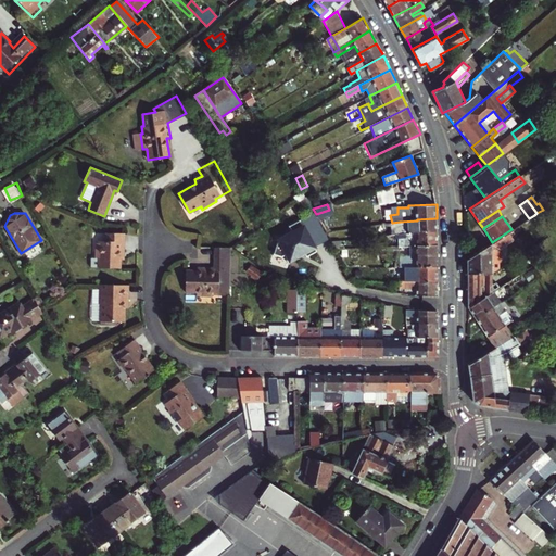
[(327,234),(318,217),(311,222),(314,227),(307,231),(314,241),(327,234)]
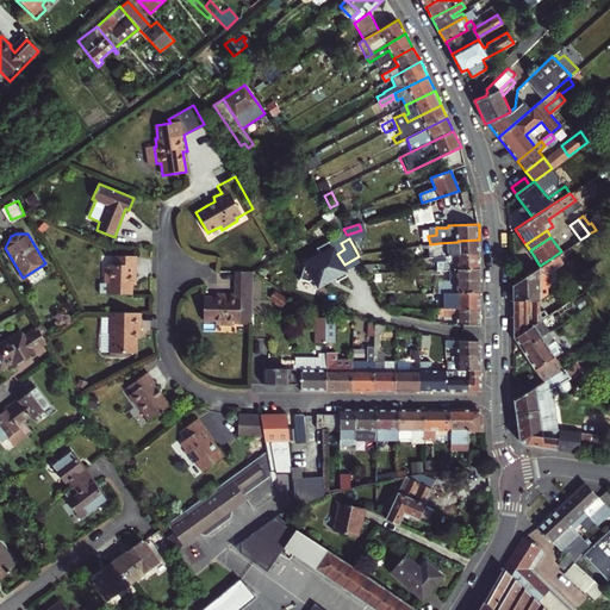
[(479,254),(479,240),(458,241),(458,242),(439,243),(440,251),(431,251),(433,257),(459,254),(479,254)]
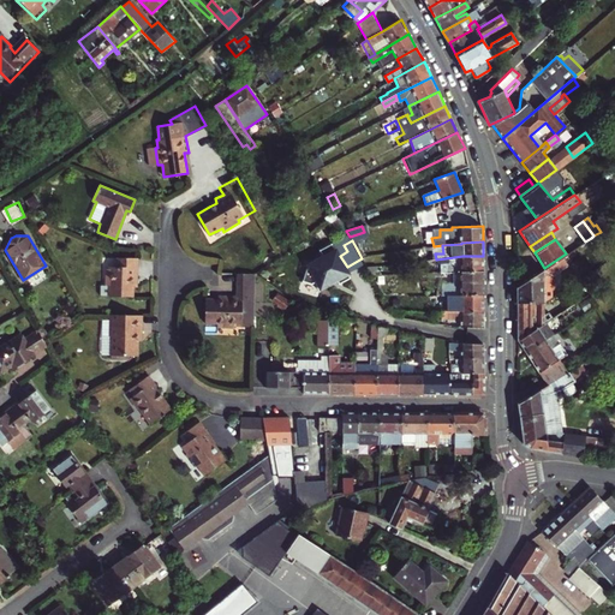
[(351,279),(332,244),(306,269),(303,281),(312,284),(315,282),(320,291),(332,285),(339,285),(351,279)]
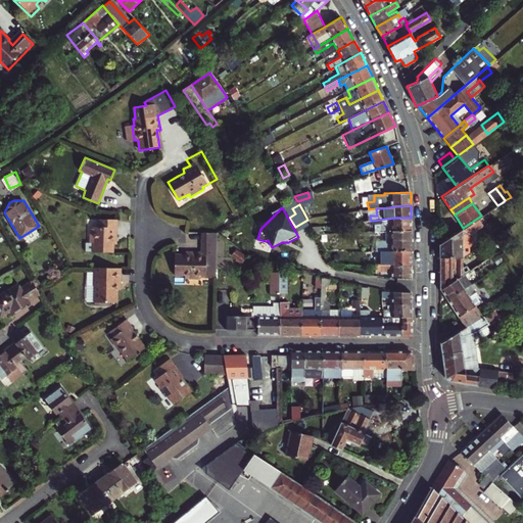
[(486,223),(481,216),(463,228),(439,243),(439,256),(463,256),(463,246),(469,245),(469,234),(486,223)]
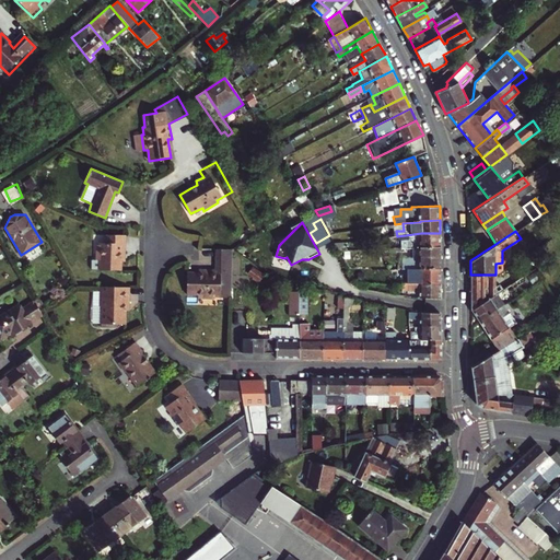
[(421,233),(397,236),(393,236),(393,241),(400,241),(401,247),(412,247),(419,247),(440,246),(440,233),(421,233)]
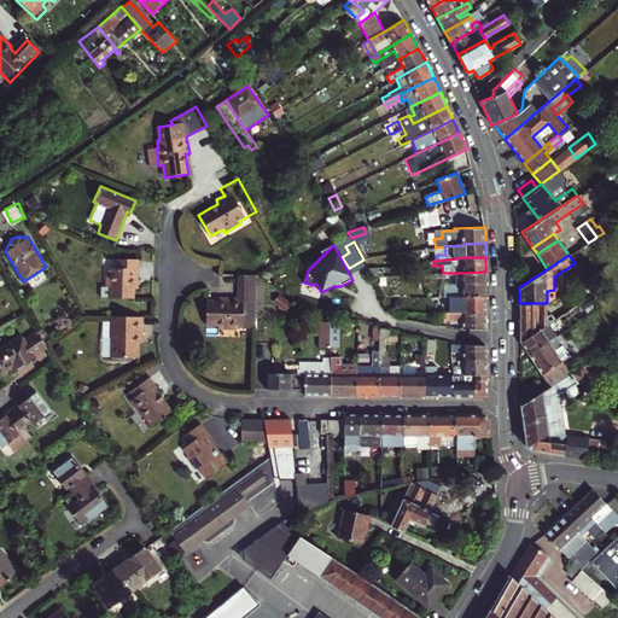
[(134,298),(134,290),(134,280),(139,280),(139,260),(120,258),(120,268),(109,267),(109,270),(106,270),(105,285),(110,286),(110,297),(134,298)]
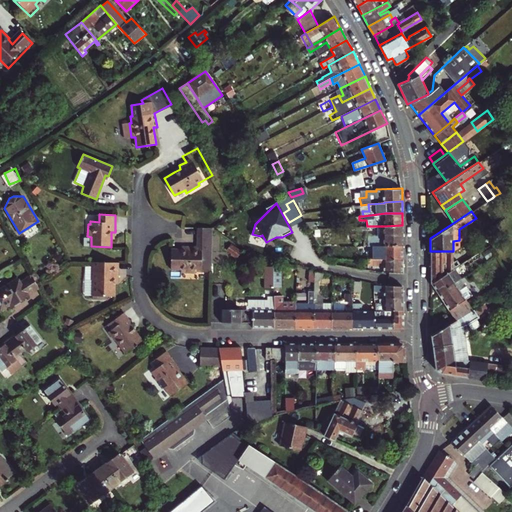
[(373,245),(403,245),(402,225),(383,226),(383,235),(377,235),(367,235),(367,245),(373,245)]
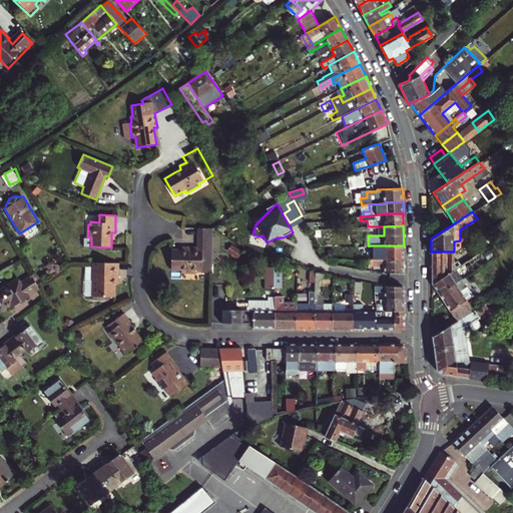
[(480,245),(482,249),(494,241),(492,237),(480,245)]
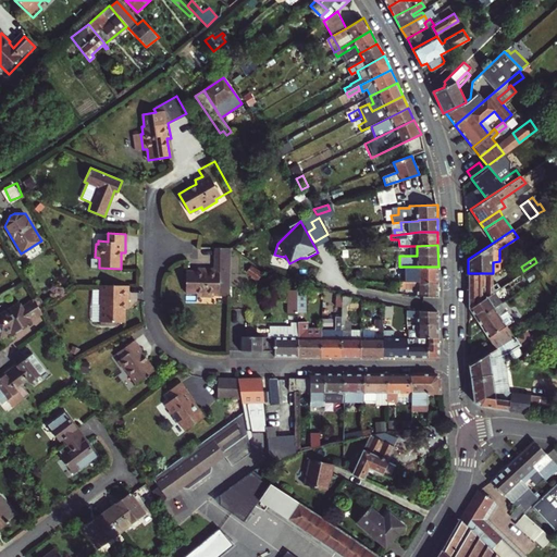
[(247,272),(258,280),(262,274),(251,267),(247,272)]
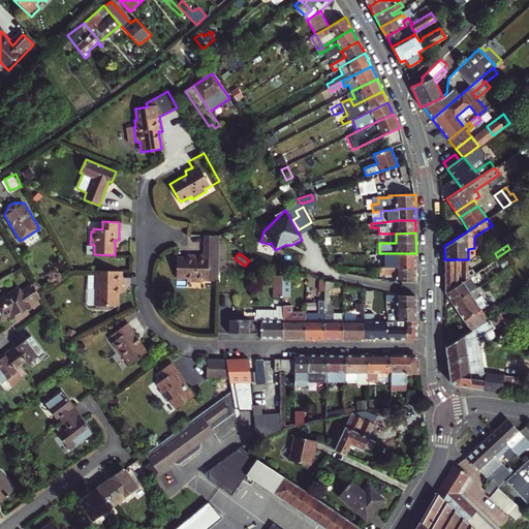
[(375,261),(375,267),(415,267),(416,253),(385,253),(385,259),(379,259),(379,261),(375,261)]
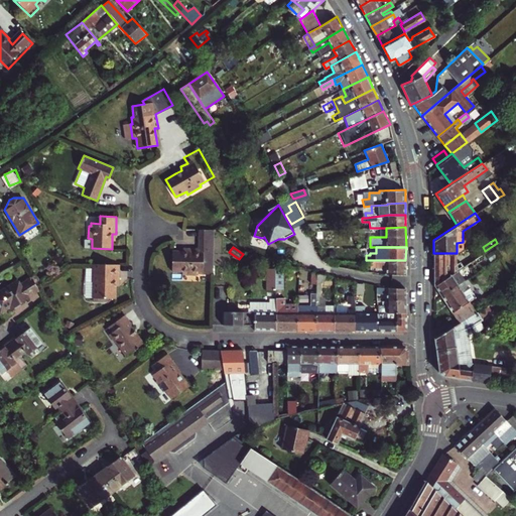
[(189,252),(172,251),(172,271),(182,272),(182,275),(198,275),(198,273),(203,273),(204,249),(189,248),(189,252)]
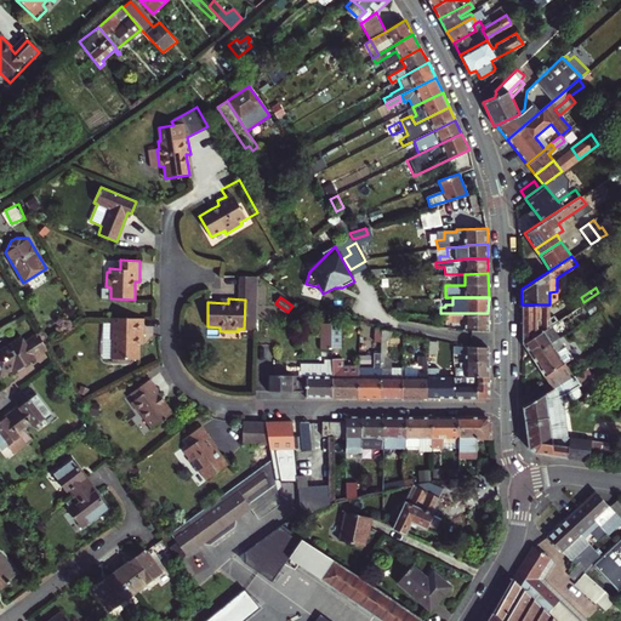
[(592,300),(585,305),(590,312),(597,307),(592,300)]
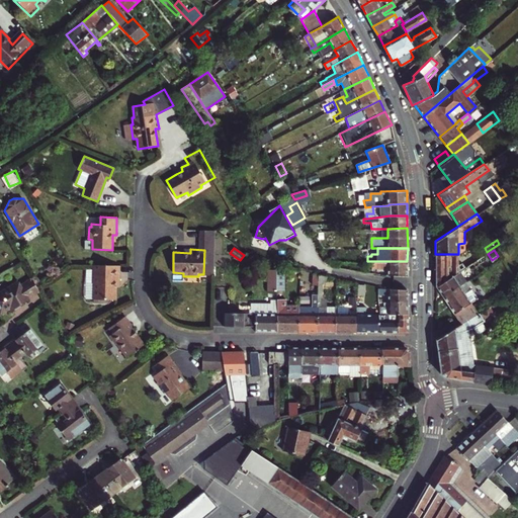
[(458,271),(458,264),(458,254),(435,254),(435,286),(436,286),(458,271)]
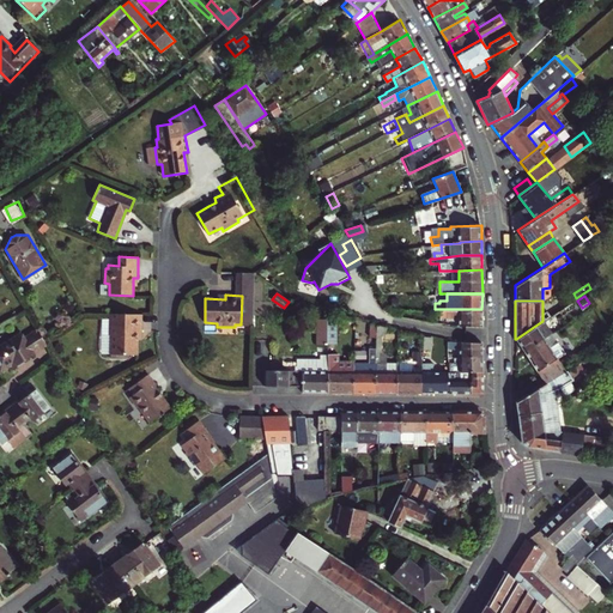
[(43,340),(83,314),(80,309),(41,335),(43,340)]
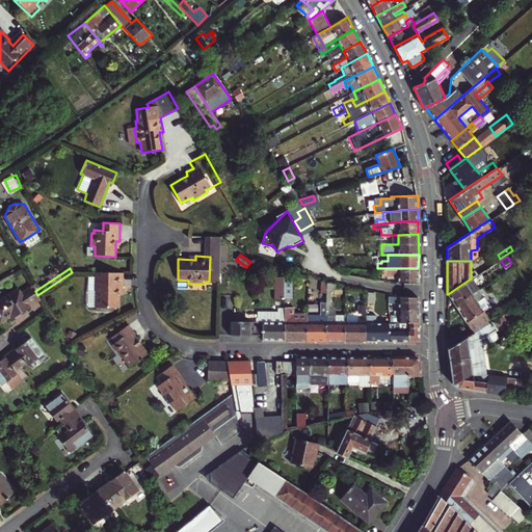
[(398,276),(398,283),(418,283),(418,268),(377,268),(377,273),(381,273),(381,276),(398,276)]
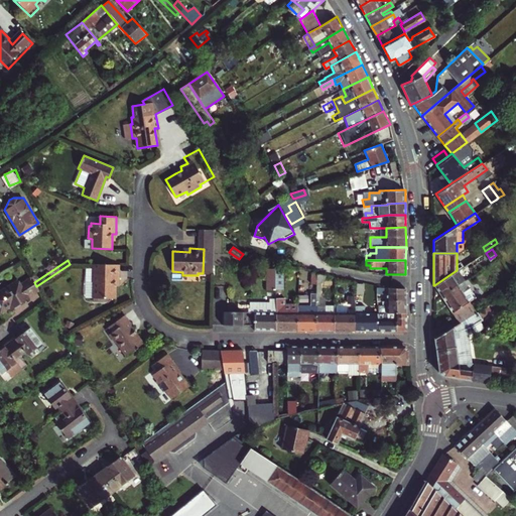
[(115,298),(116,285),(115,279),(119,279),(119,264),(92,264),(91,282),(93,282),(93,298),(115,298)]
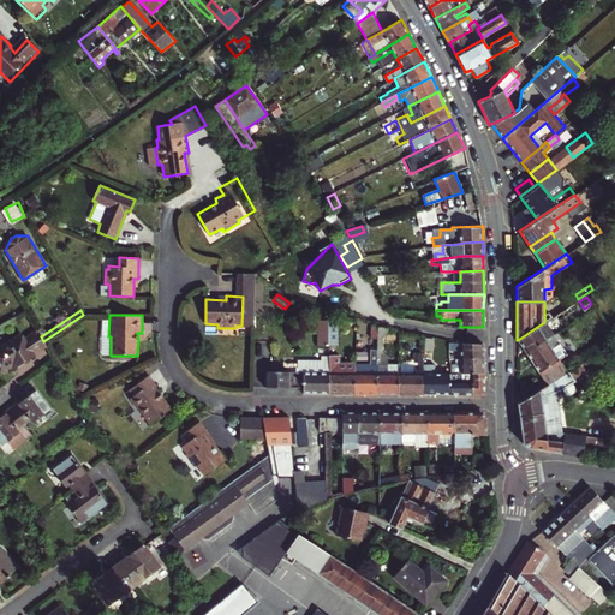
[(328,346),(328,345),(328,321),(318,321),(318,346),(328,346)]
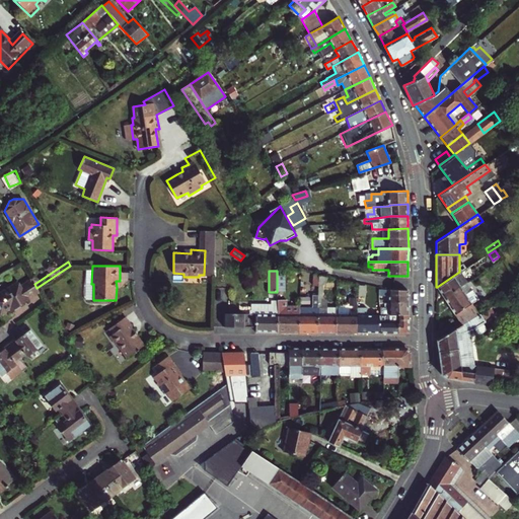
[(444,297),(466,282),(459,272),(437,287),(444,297)]
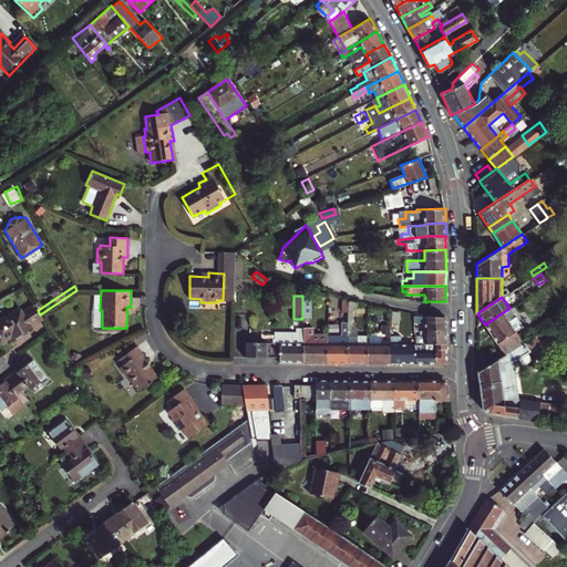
[(347,323),(347,363),(367,363),(368,343),(368,336),(352,337),(353,309),(358,309),(358,302),(348,300),(347,323)]
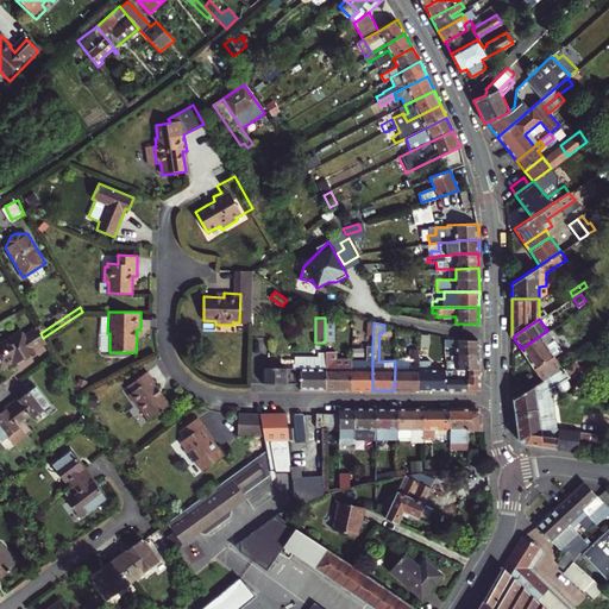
[(41,333),(37,327),(23,336),(20,331),(0,343),(0,369),(7,365),(10,368),(19,362),(30,355),(30,353),(45,344),(43,338),(41,333)]
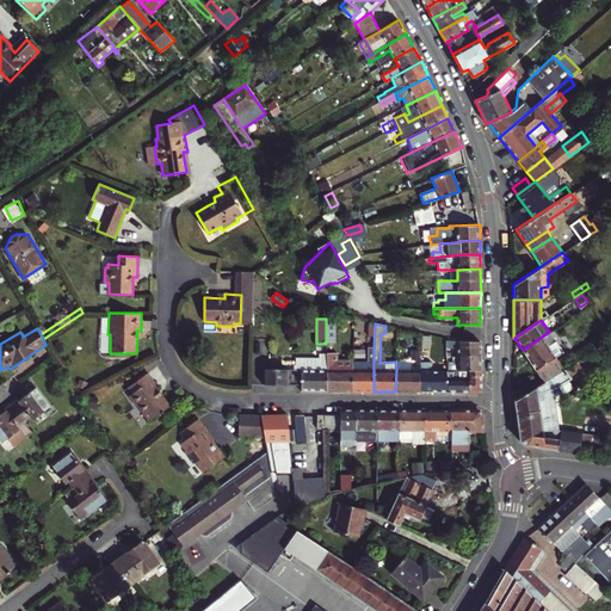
[(555,341),(549,332),(523,350),(543,381),(563,369),(556,356),(563,351),(556,340),(555,341)]
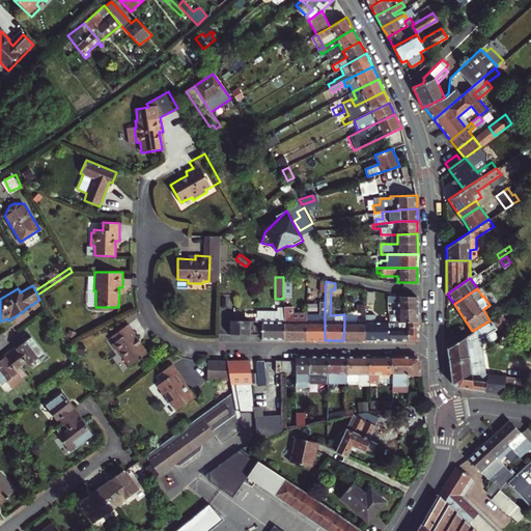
[(496,307),(500,313),(523,300),(519,292),(496,307)]
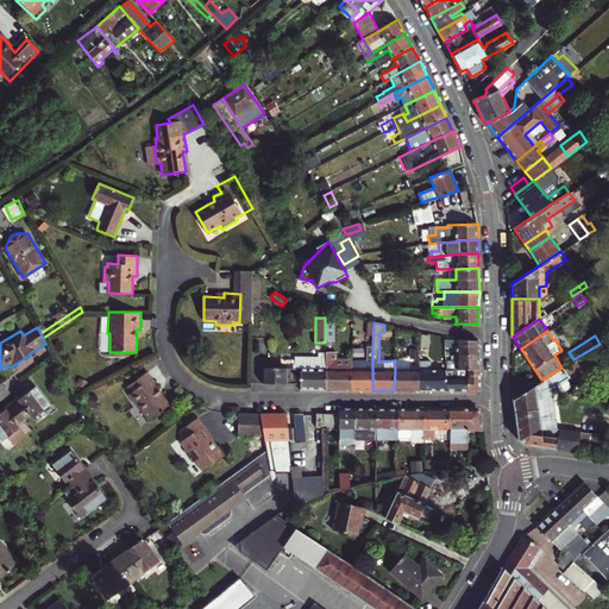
[(479,355),(478,340),(445,339),(445,347),(456,347),(456,355),(479,355)]
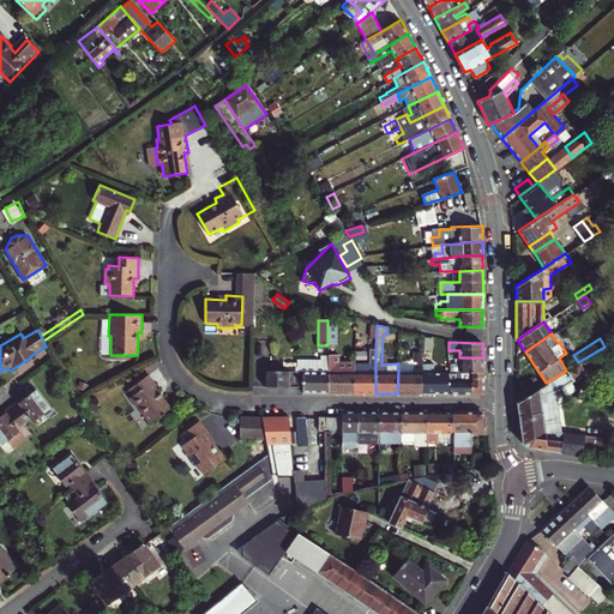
[(354,393),(375,393),(375,350),(371,350),(371,365),(354,365),(354,393)]
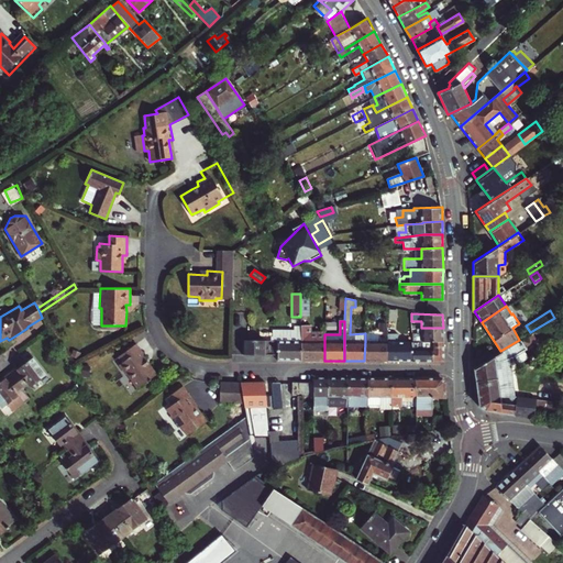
[(277,360),(301,360),(300,327),(301,326),(297,326),(297,329),(294,329),(294,330),(272,330),(272,337),(269,337),(269,354),(277,355),(277,360)]
